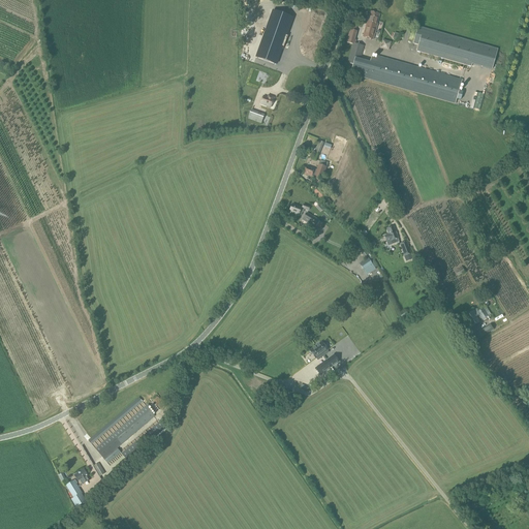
[(377,24),(379,14),(371,12),(368,22),(367,22),(363,37),(373,40),(378,25),(377,24)]
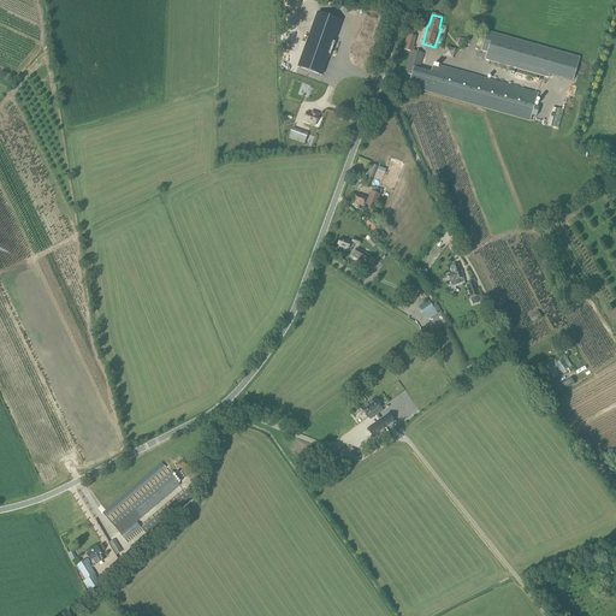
[(413,36),(414,29),(410,28),(408,35),(404,49),(410,51),(409,52),(410,52),(406,73),(412,75),(408,87),(531,122),(538,94),(439,66),(438,69),(433,67),(431,75),(419,71),(424,53),(413,51),(414,47),(413,47),(415,37),(413,36)]
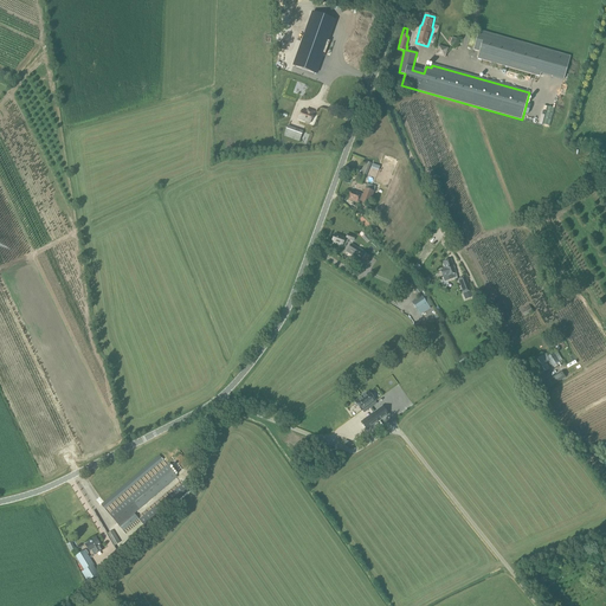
[(479,52),(477,59),(540,77),(541,73),(563,81),(571,57),(479,31),(474,50),(479,52)]
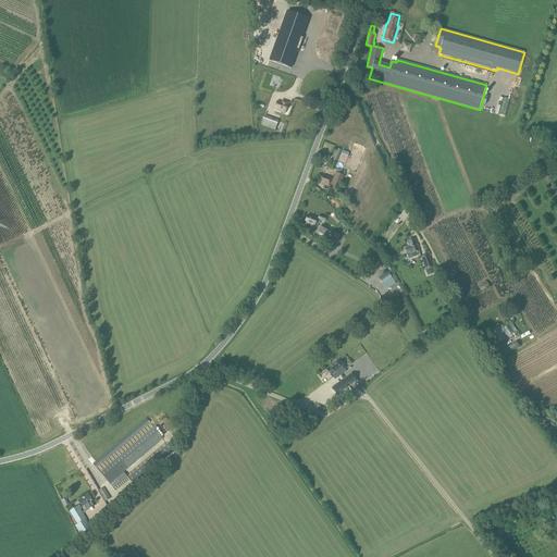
[(280,31),(268,63),(289,71),(294,59),(295,59),(298,51),(296,51),(300,38),(280,31)]
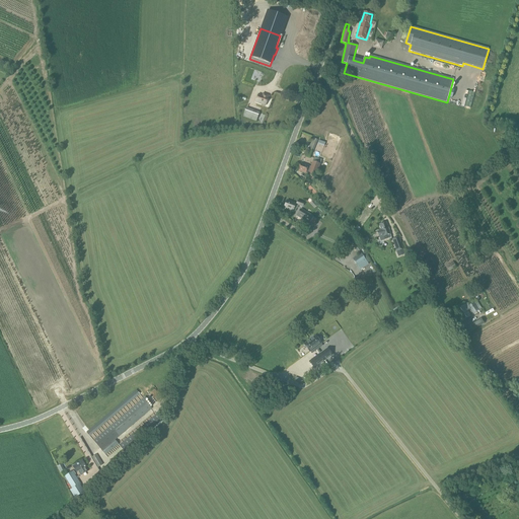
[(384,42),(376,39),(373,47),(382,50),(384,42)]
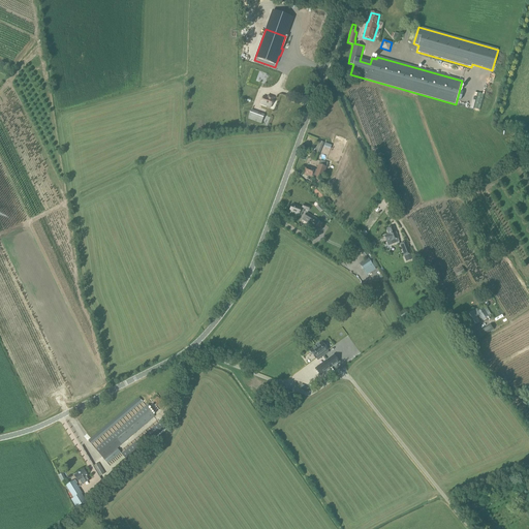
[(245,98),(249,90),(246,88),(241,95),(245,98)]
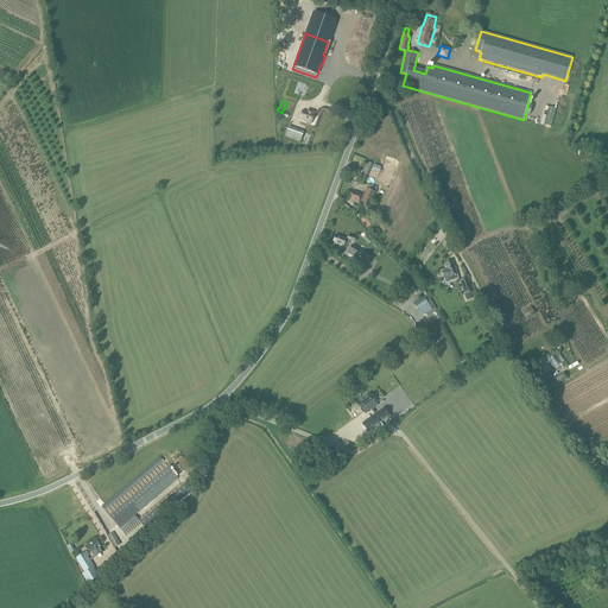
[(311,124),(315,114),(314,114),(315,112),(309,109),(308,112),(303,111),(301,120),(311,124)]
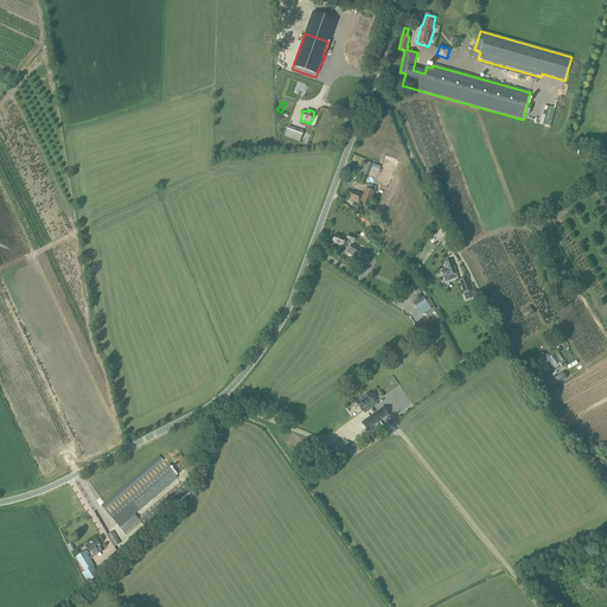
[(300,142),(304,132),(288,126),(283,138),(300,142)]
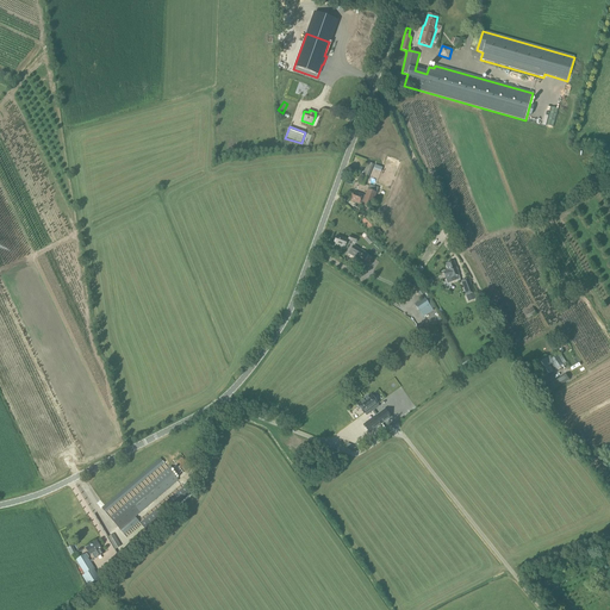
[(366,186),(374,165),(368,162),(360,184),(366,186)]
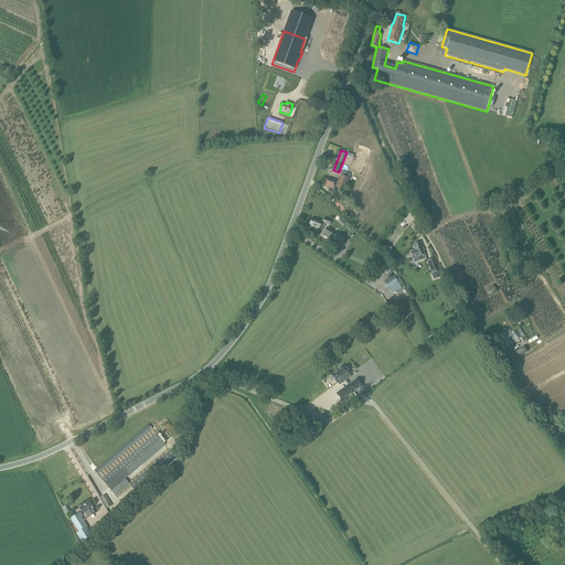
[(349,179),(340,176),(338,184),(336,189),(334,191),(339,192),(337,195),(342,198),(349,179)]
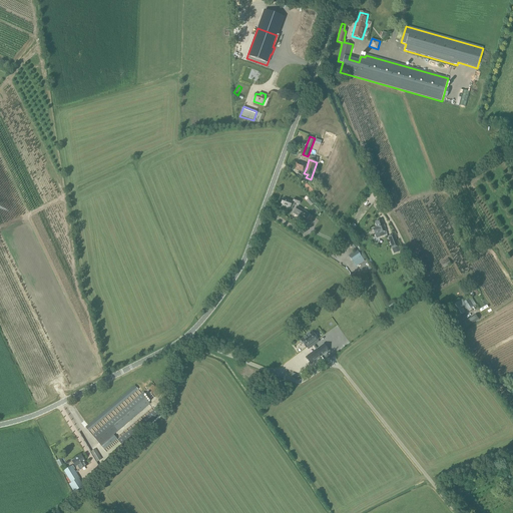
[(295,168),(303,171),(303,170),(305,171),(307,167),(305,166),(305,164),(298,161),(295,168)]
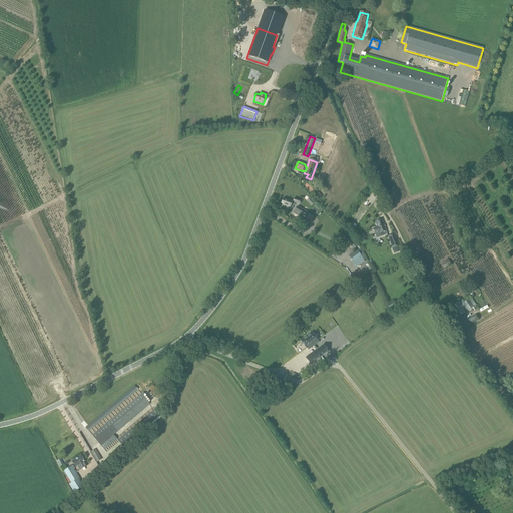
[(318,200),(322,196),(308,182),(304,185),(318,200)]
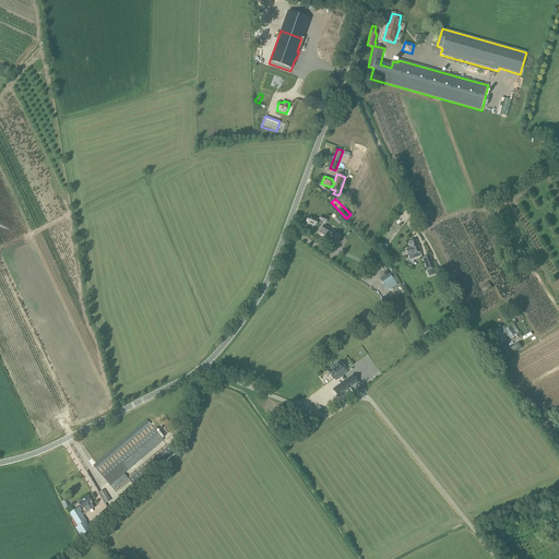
[(306,223),(316,227),(318,228),(321,221),(326,223),(328,223),(329,219),(328,219),(328,218),(321,216),(319,219),(309,216),(306,223)]
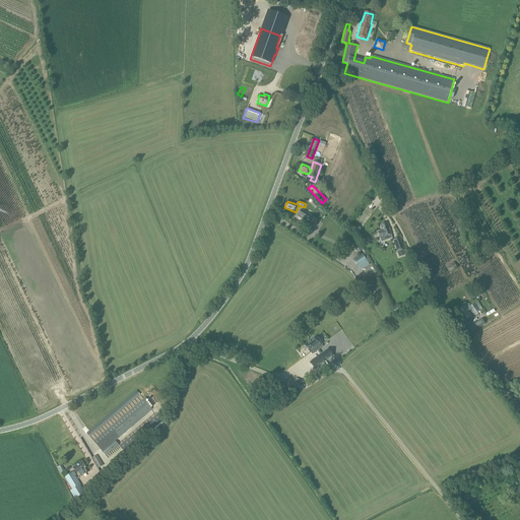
[(310,223),(314,217),(302,209),(297,216),(310,223)]
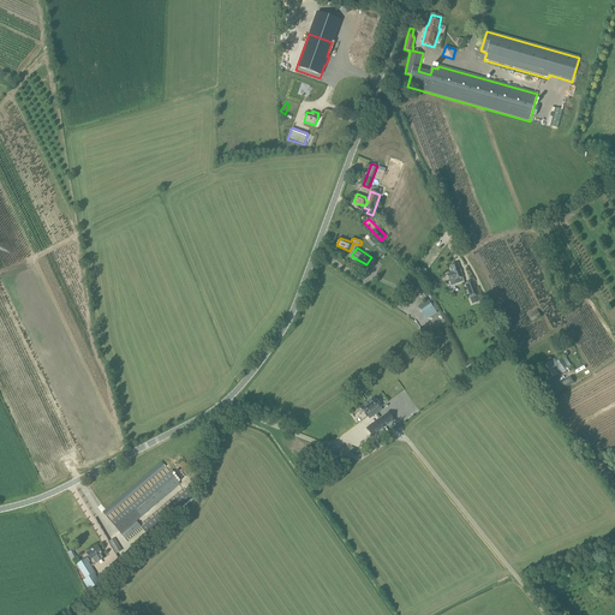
[(457,285),(464,281),(458,264),(455,264),(452,266),(452,267),(451,267),(453,273),(447,275),(451,281),(455,280),(457,285)]
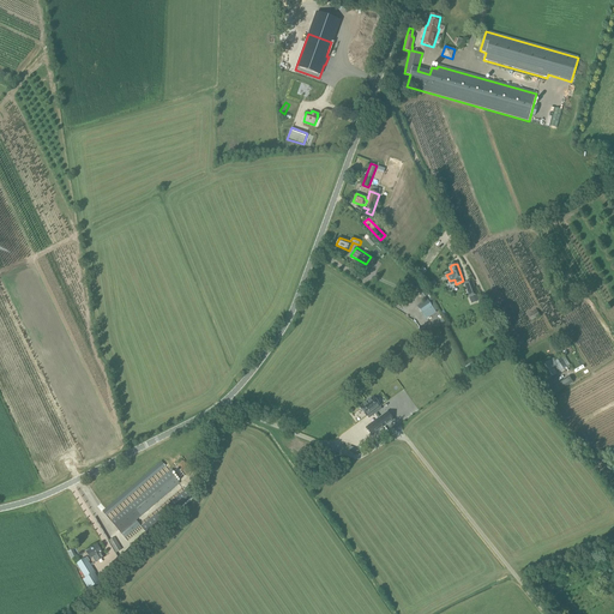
[(479,301),(476,295),(477,294),(471,281),(464,284),(470,298),(469,298),(471,304),(479,301)]
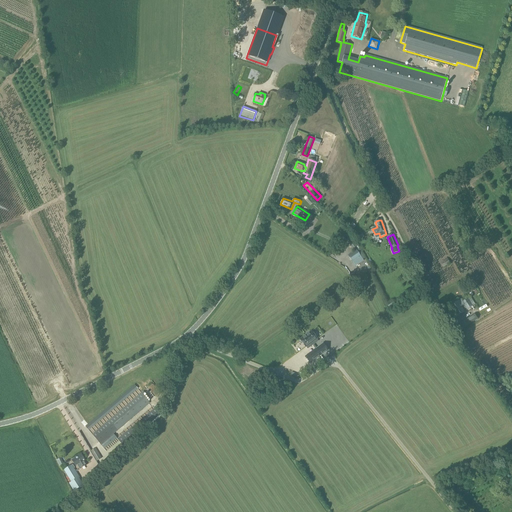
[(333,247),(339,254),(343,251),(337,244),(333,247)]
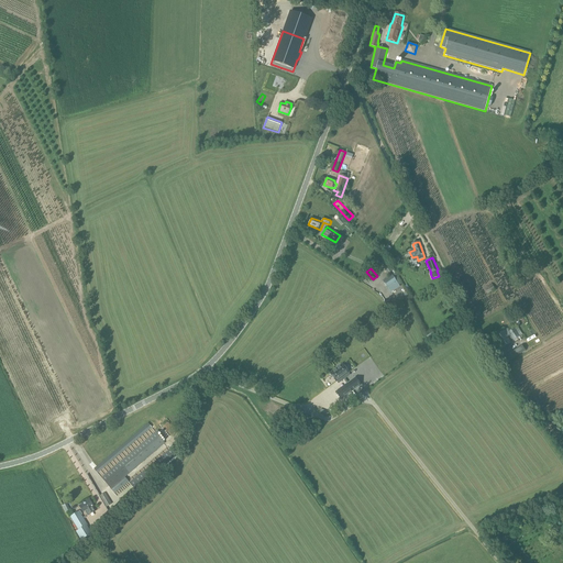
[(387,288),(388,288),(390,293),(400,286),(399,286),(392,275),(383,280),(387,288)]
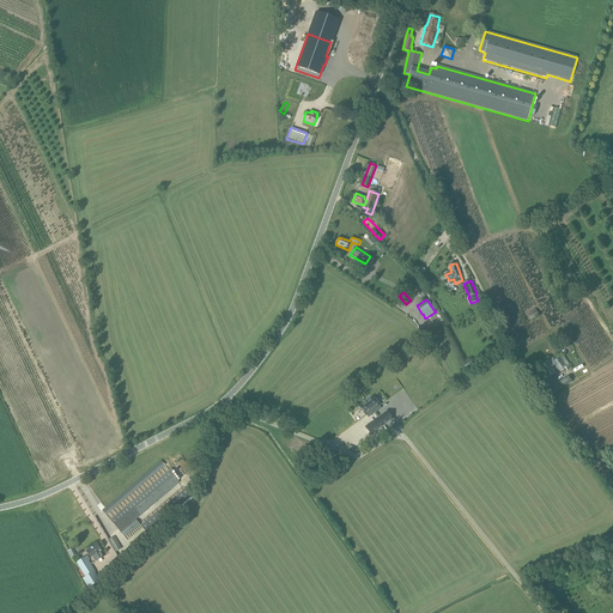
[(552,345),(560,339),(558,334),(550,339),(552,345)]
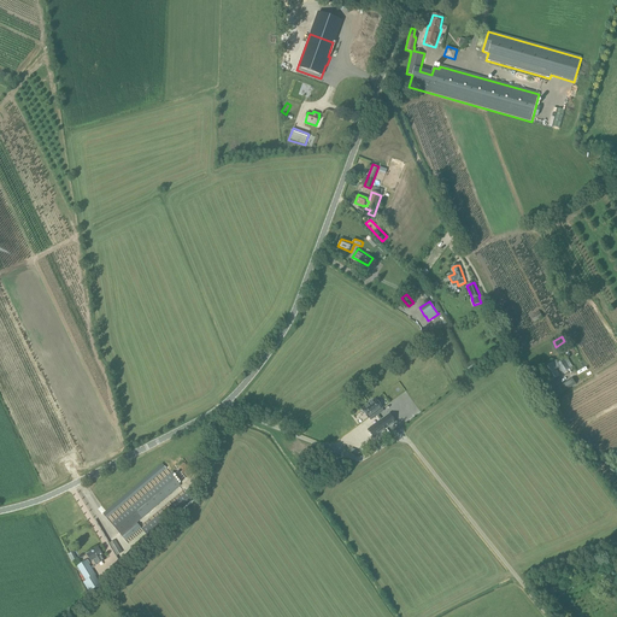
[(557,364),(564,374),(574,368),(568,358),(557,364)]
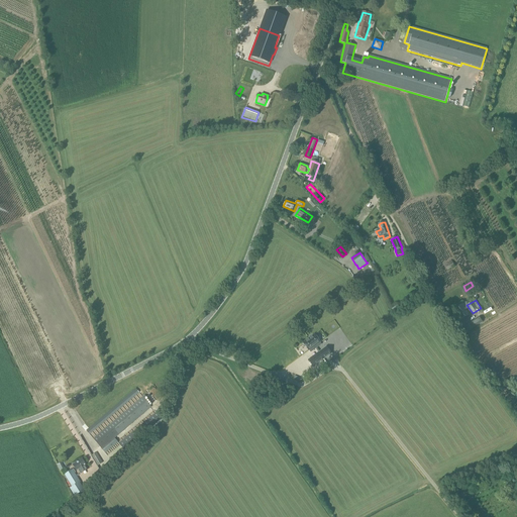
[(470,314),(466,309),(468,308),(464,303),(455,309),(461,319),(470,314)]
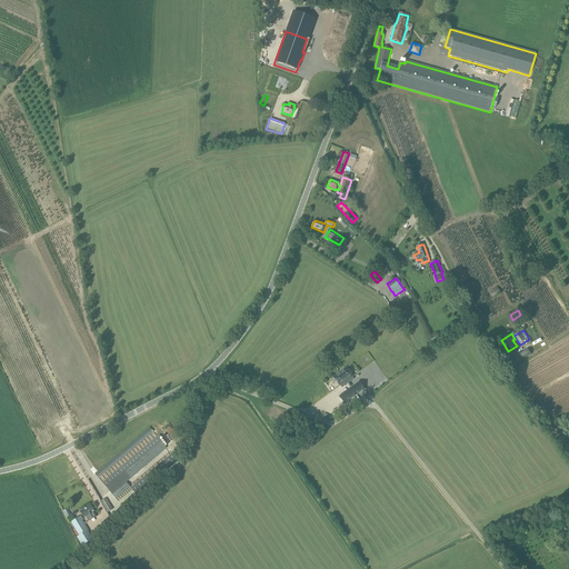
[(518,361),(530,353),(532,352),(530,348),(527,349),(527,348),(515,357),(518,361)]
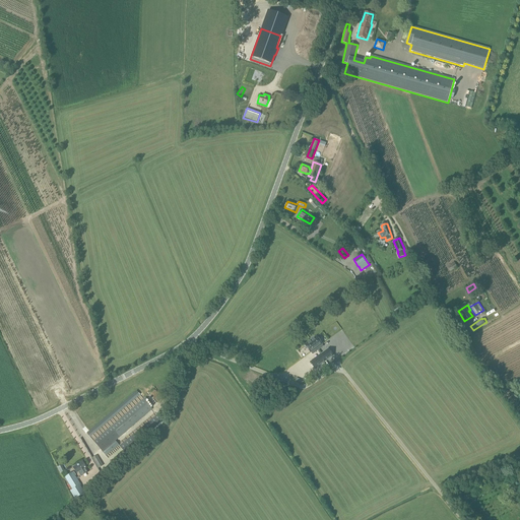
[(464,329),(467,334),(472,330),(469,326),(464,329)]
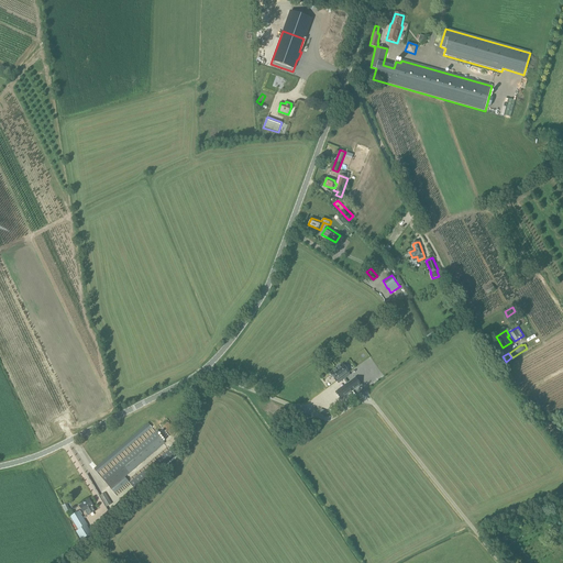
[(349,359),(343,362),(346,370),(352,367),(349,359)]
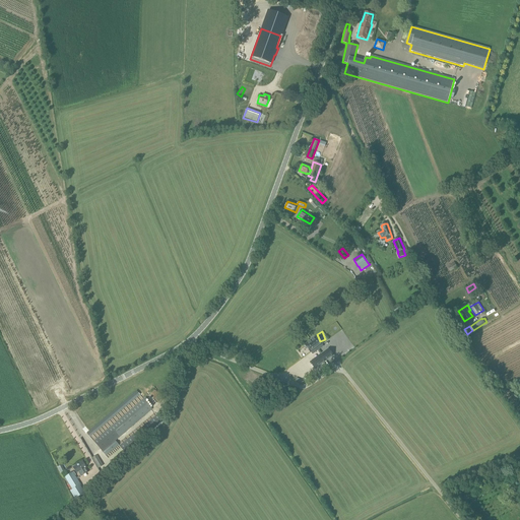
[(305,344),(306,346),(307,348),(308,348),(310,352),(311,351),(312,353),(323,346),(321,344),(322,344),(316,336),(315,337),(314,337),(313,338),(313,339),(305,344)]
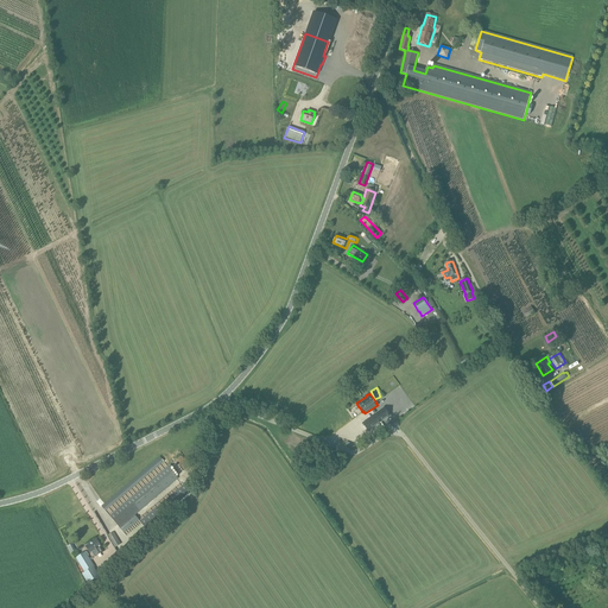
[(375,415),(362,424),(368,431),(380,423),(390,416),(384,409),(375,415)]
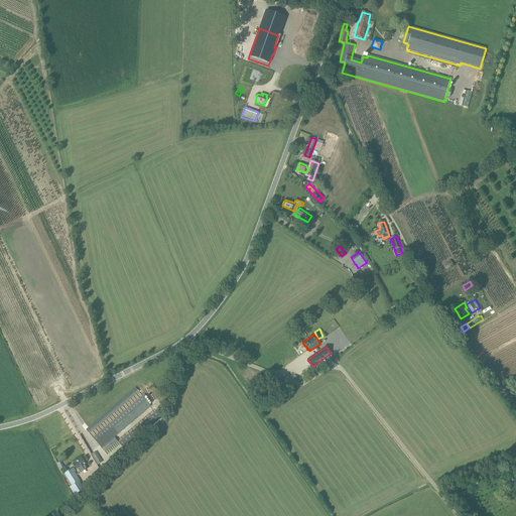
[(113,438),(151,406),(138,389),(99,420),(104,425),(90,436),(97,445),(110,434),(113,438)]
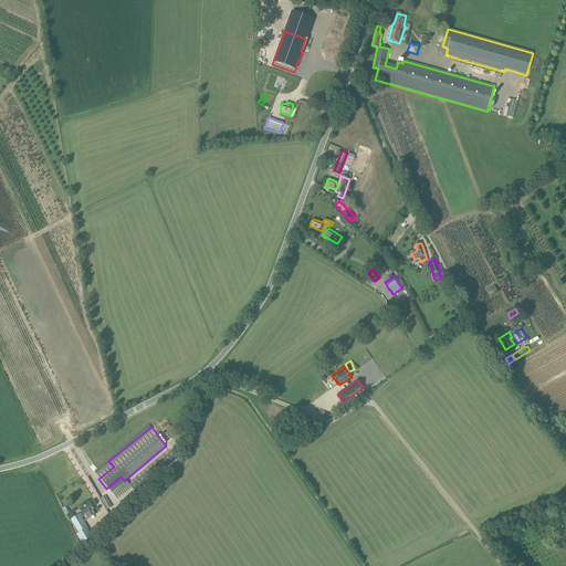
[(128,484),(136,493),(164,470),(156,461),(128,484)]
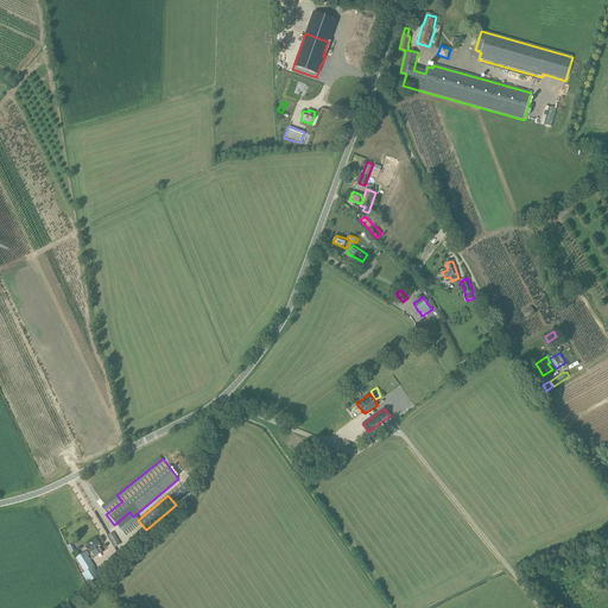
[(121,544),(120,543),(114,532),(108,536),(109,539),(108,539),(112,546),(113,545),(114,548),(121,544)]
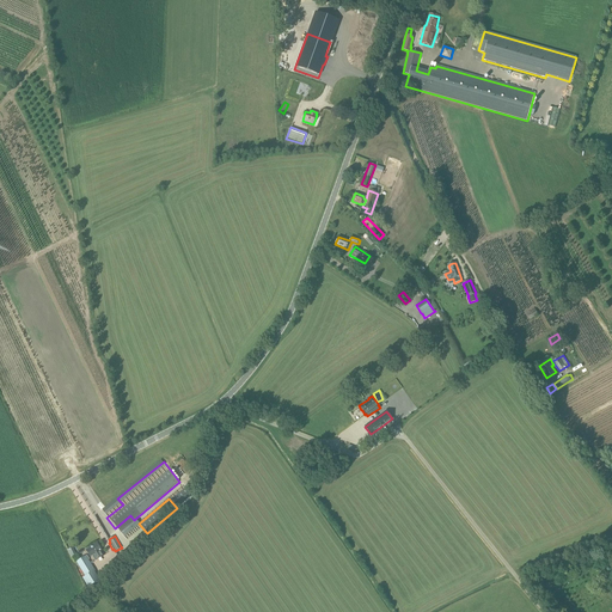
[(97,544),(86,550),(90,557),(92,556),(96,561),(104,556),(97,544)]
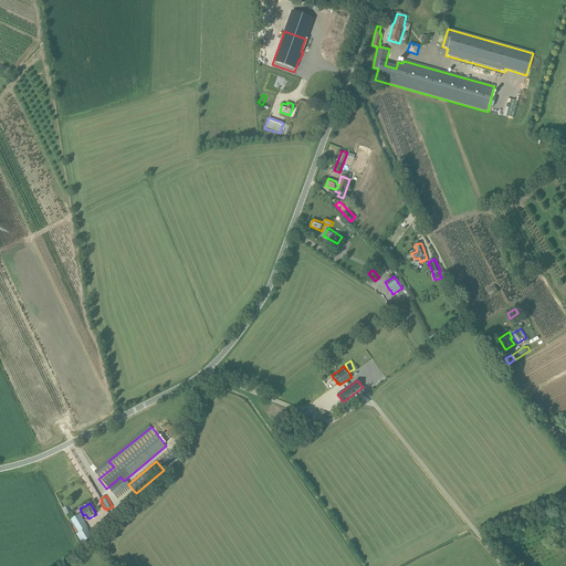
[(80,514),(71,520),(80,533),(76,535),(82,543),(92,537),(87,530),(88,528),(82,519),(83,517),(81,514),(80,515),(80,514)]
